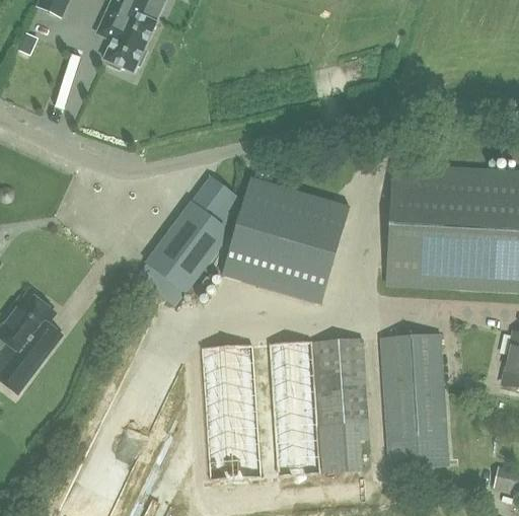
[(61,16),(69,0),(38,0),(35,4),(61,16)]
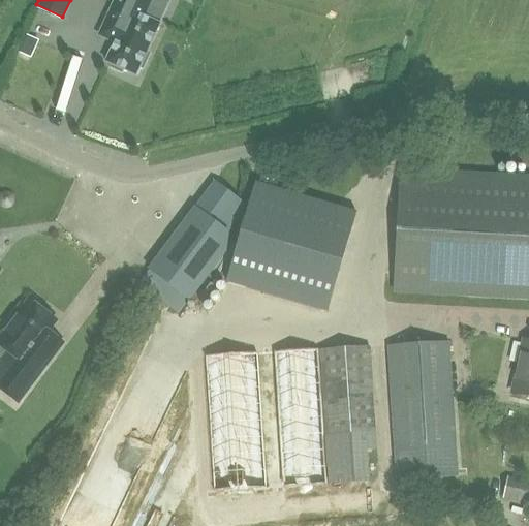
[(114,0),(110,9),(98,32),(115,39),(105,59),(111,61),(109,64),(121,70),(123,66),(135,72),(138,65),(143,66),(150,51),(146,49),(166,0),(114,0)]
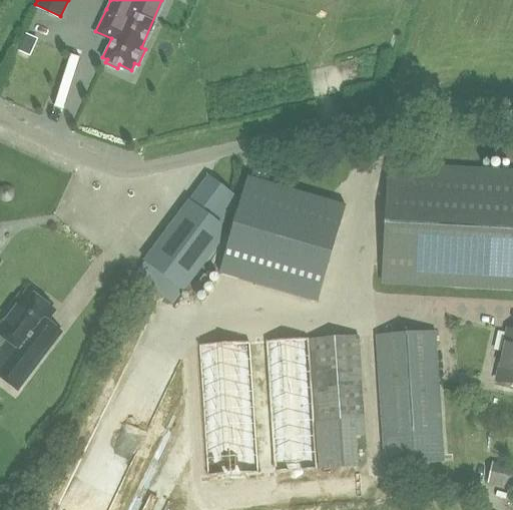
[(37,37),(25,32),(18,48),(30,53),(37,37)]
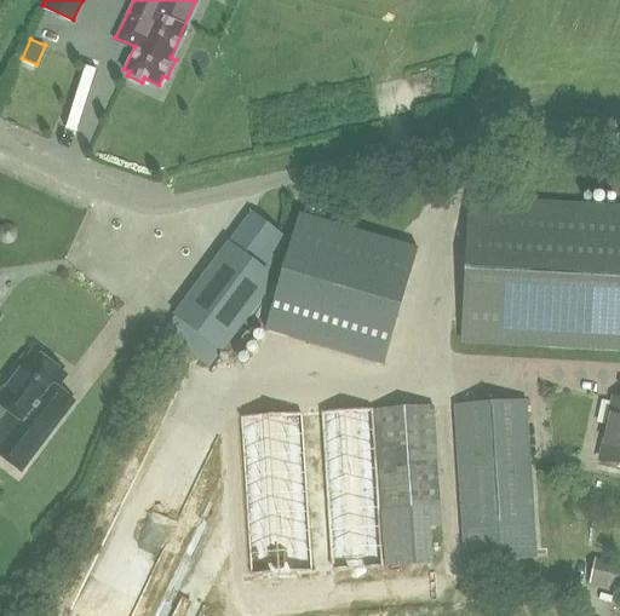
[(619,207),(469,199),(460,338),(619,347),(619,207)]
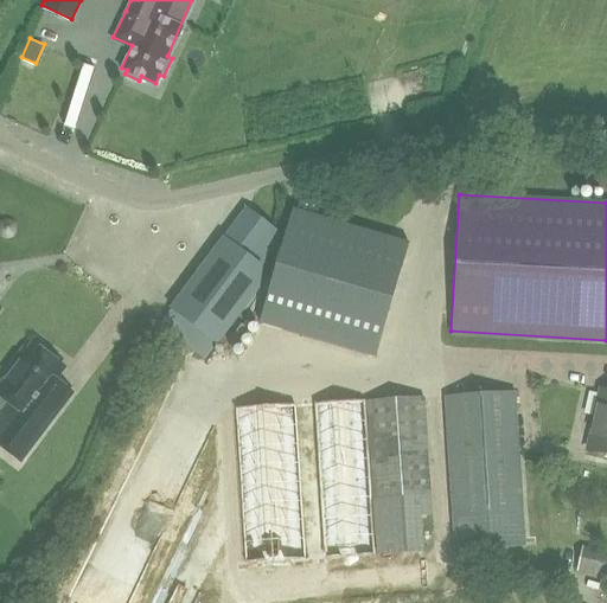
[(304,207),(314,204),(313,198),(301,200),(304,207)]
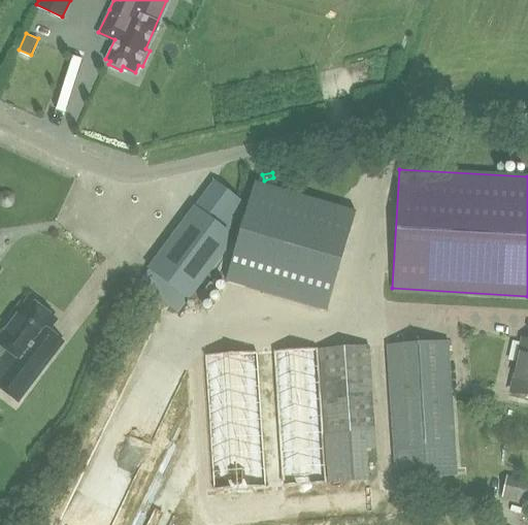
[(178,310),(224,249),(227,230),(246,203),(215,179),(138,281),(178,310)]
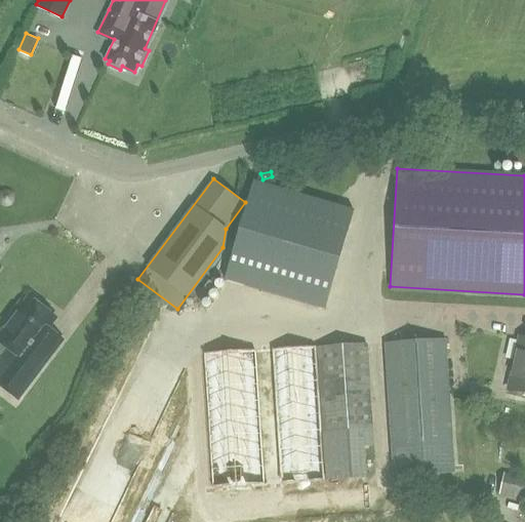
[(353,208),(253,179),(225,276),(325,306),(353,208)]
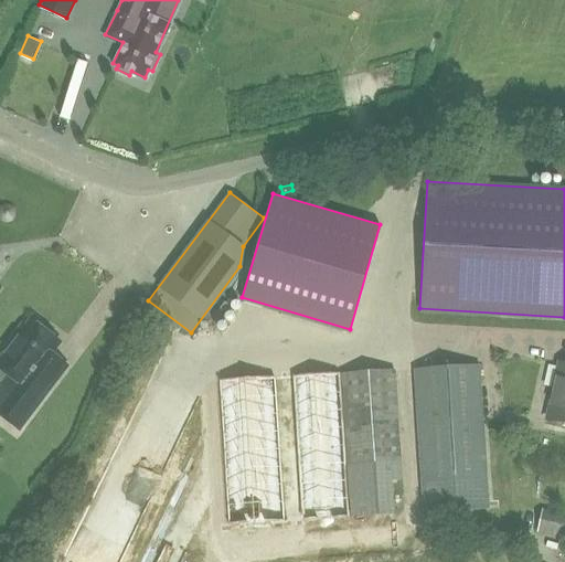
[(59,339),(30,318),(25,325),(22,322),(13,335),(16,337),(0,357),(0,367),(17,380),(0,401),(0,413),(17,426),(65,363),(50,351),(59,339)]
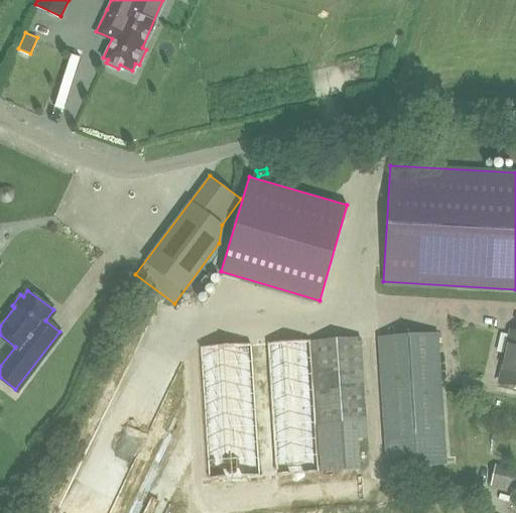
[(515,357),(515,330),(512,330),(506,355),(515,357)]
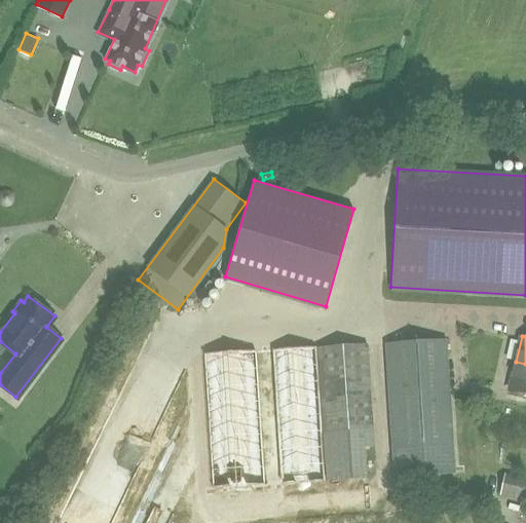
[(393,475),(454,471),(446,337),(385,341),(393,475)]
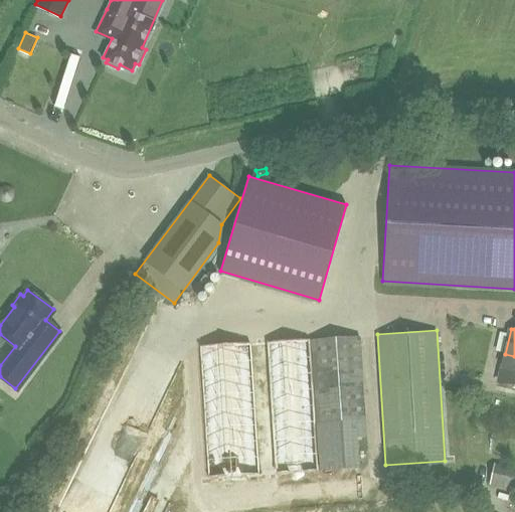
[(277,471),(317,469),(314,420),(364,417),(359,335),(268,341),(272,406),(277,471)]
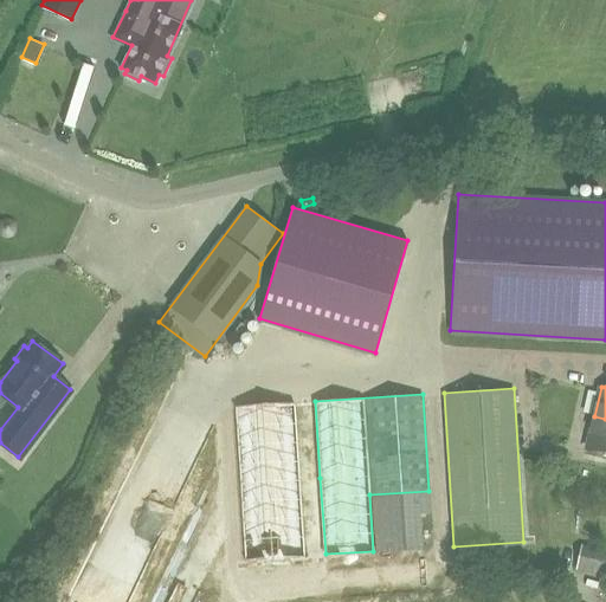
[(245,560),(304,555),(295,402),(236,406),(245,560)]
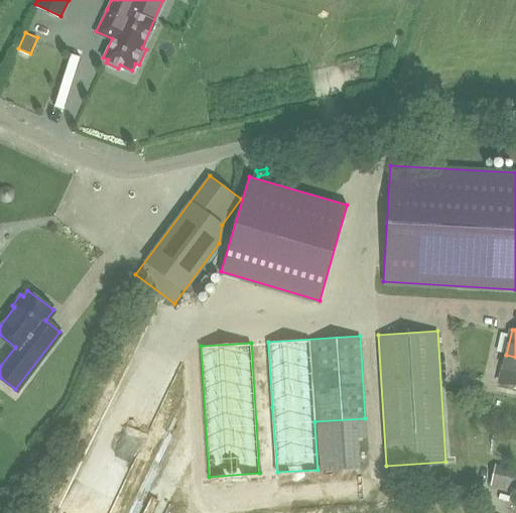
[(515,384),(515,357),(506,355),(501,381),(515,384)]
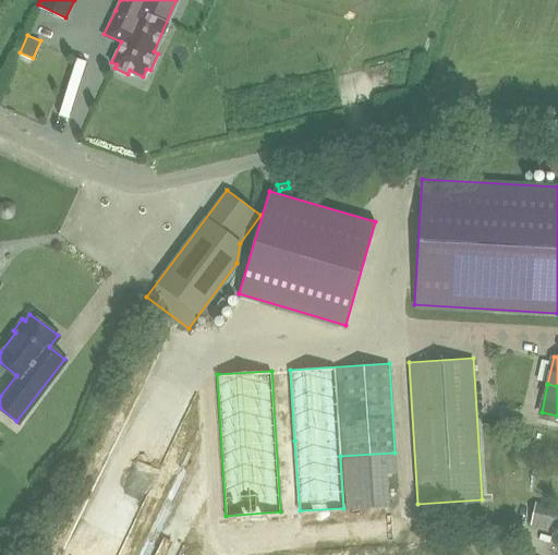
[(556,529),(557,520),(557,505),(535,501),(530,522),(556,529)]
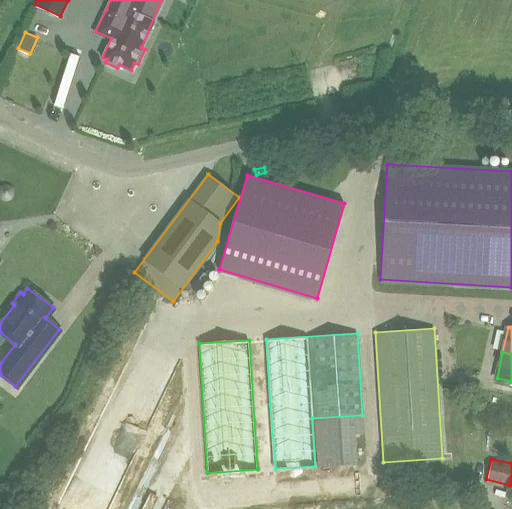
[(150,485),(139,508),(171,508),(177,496),(150,485)]
